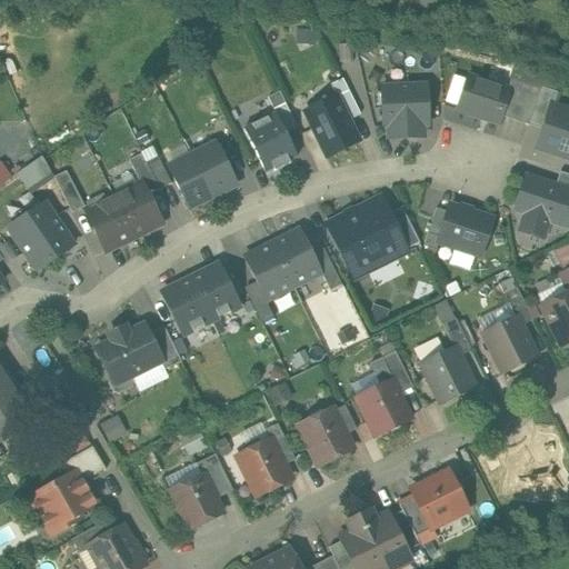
[(508,90),(468,77),(457,110),(499,123),(501,116),(510,90),(508,90)]
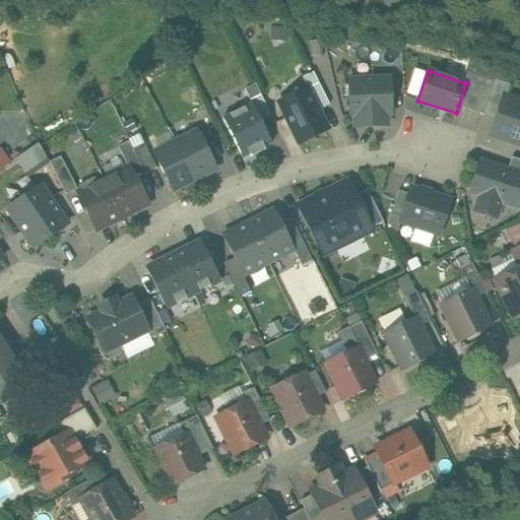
[(329,105),(313,72),(303,77),(308,88),(319,110),(329,105)]
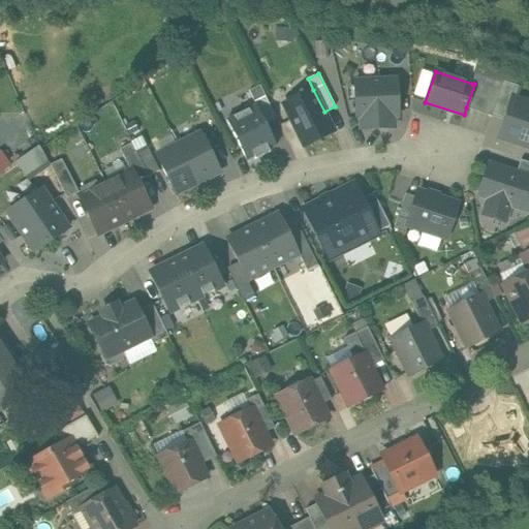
[(502,83),(475,73),(472,84),(474,84),(466,107),(492,116),(502,83)]
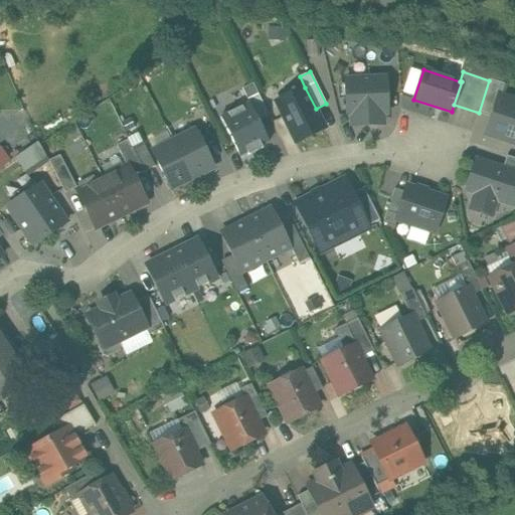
[(387,74),(344,76),(345,116),(349,116),(350,127),(385,125),(385,117),(389,117),(387,74)]
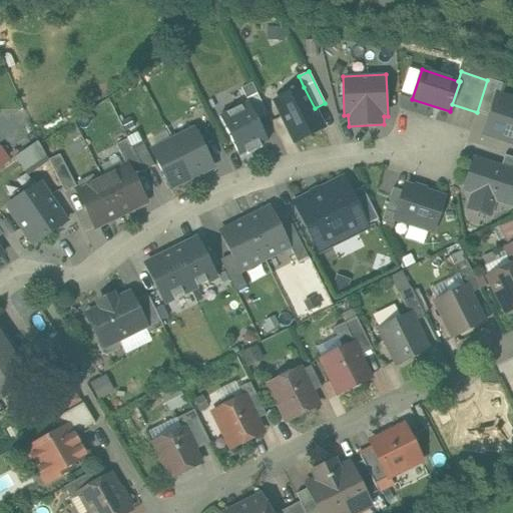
[(248,102),(220,115),(238,154),(268,140),(258,120),(269,115),(252,83),(242,88),(248,102)]
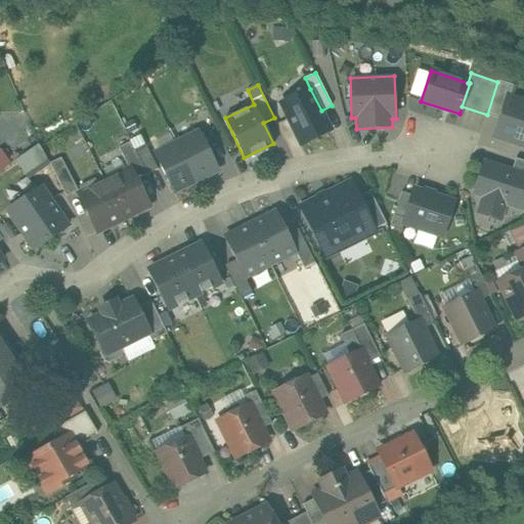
[(310,89),(280,103),(301,144),(331,130),(321,111),(310,89)]
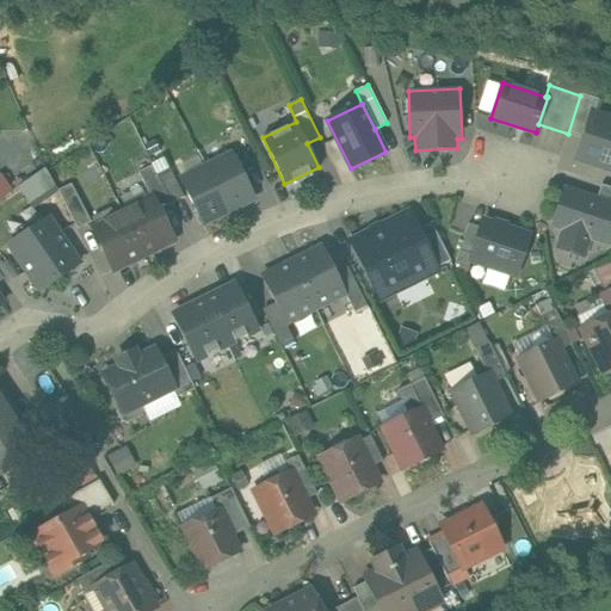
[(610,115),(593,110),(576,161),(610,172),(610,115)]
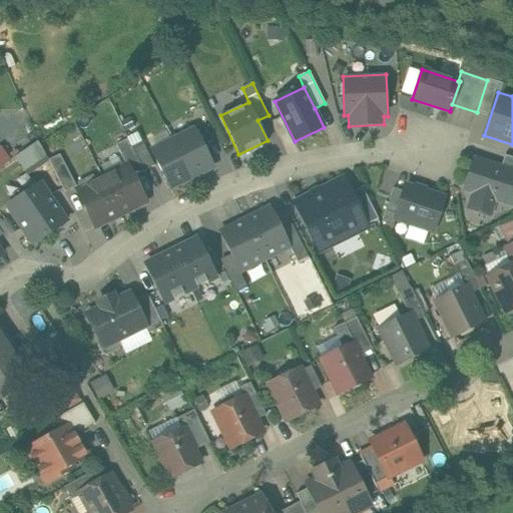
[(193,126),(170,137),(192,179),(214,168),(193,126)]
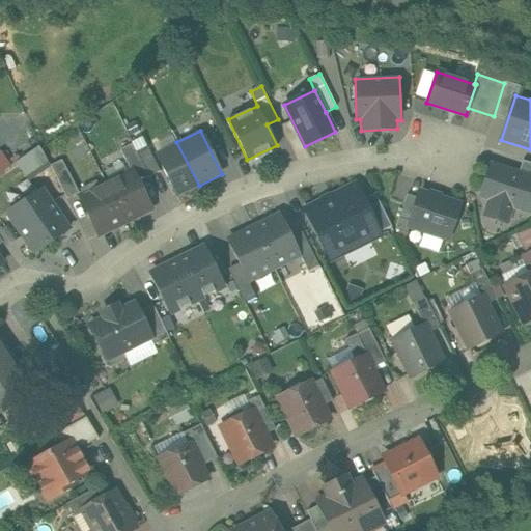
[(176,142),(155,154),(176,197),(199,186),(176,142)]
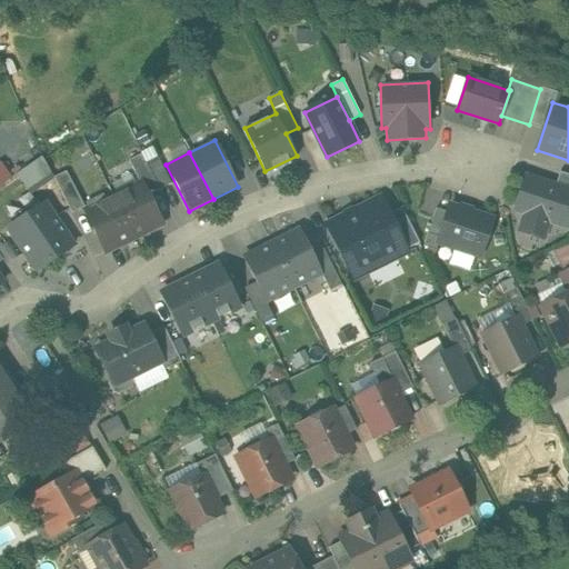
[(159,189),(141,153),(129,160),(140,183),(141,183),(148,196),(159,189)]
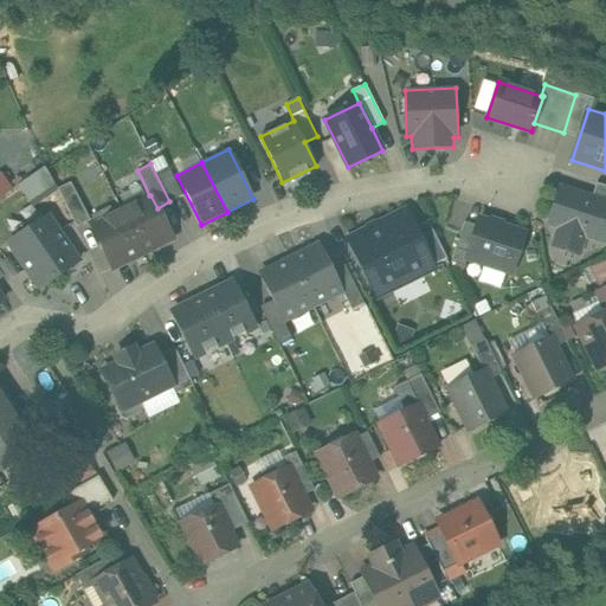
[(33,202),(57,187),(42,165),(18,179),(33,202)]
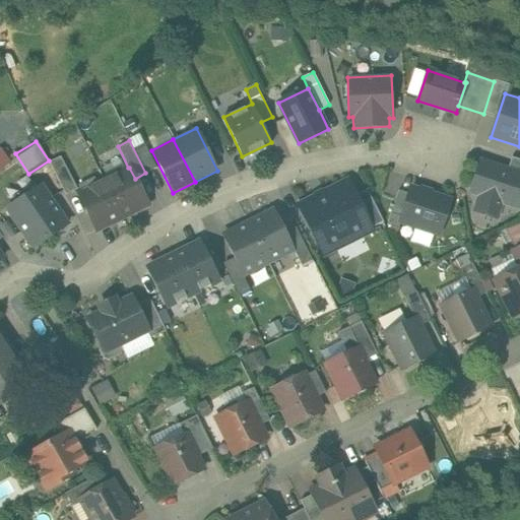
[(77,189),(60,156),(50,161),(66,195),(77,189)]
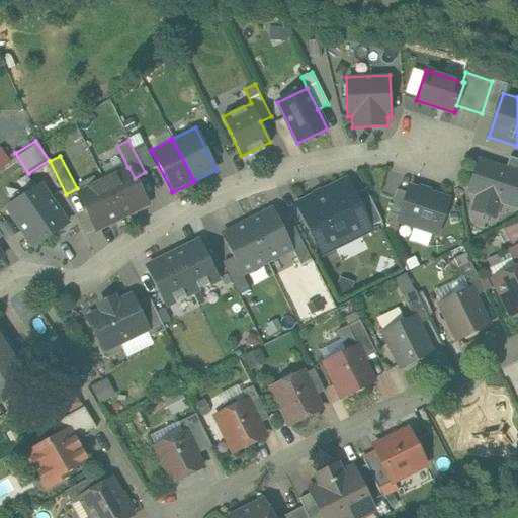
[(517,159),(510,156),(506,169),(517,173),(517,159)]
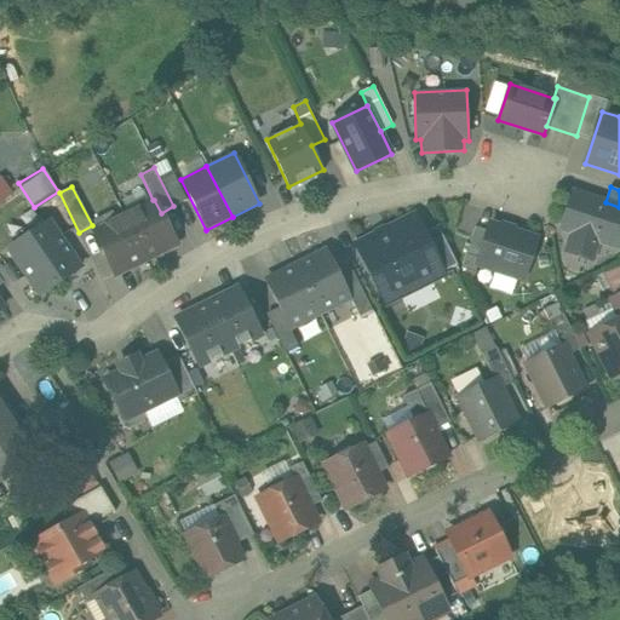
[(619,207),(606,202),(573,193),(561,229),(572,233),(567,251),(591,259),(597,241),(616,247),(619,234),(619,207)]
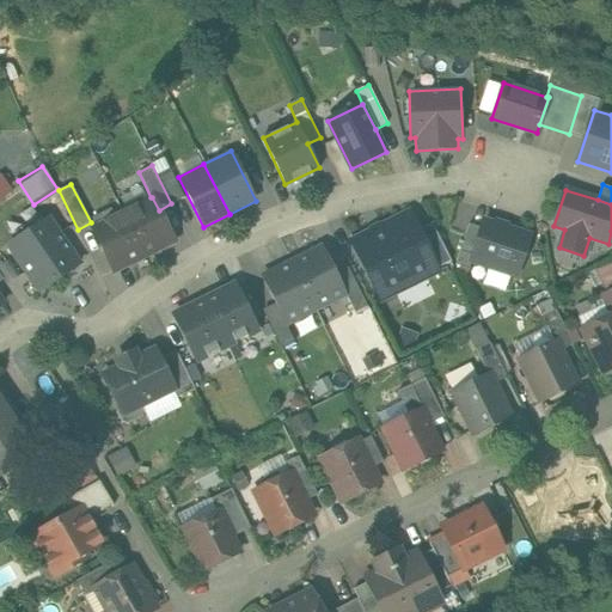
[(151,197),(122,212),(144,255),(173,240),(159,210),(152,197),(151,197)]
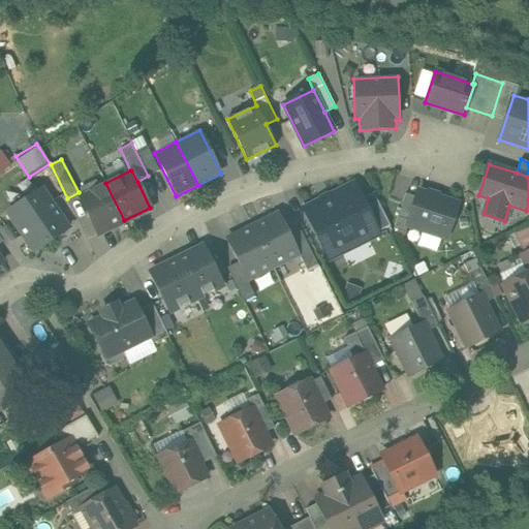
[(124,220),(105,183),(80,196),(98,234),(124,220)]
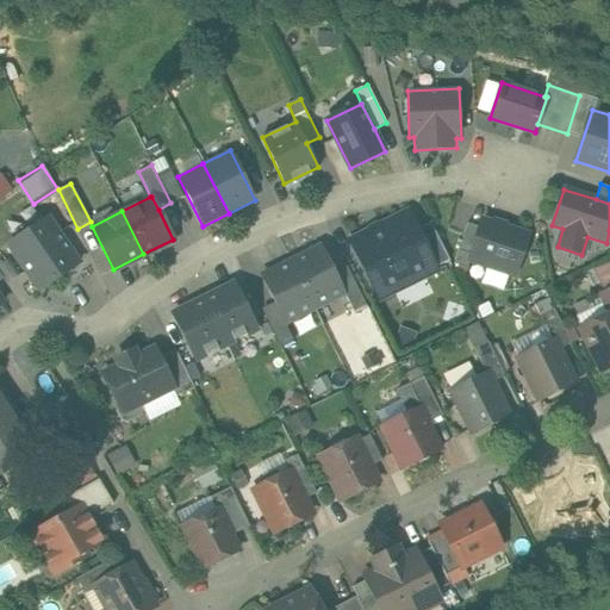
[(410,212),(350,242),(379,298),(437,268),(436,267),(417,229),(410,212)]
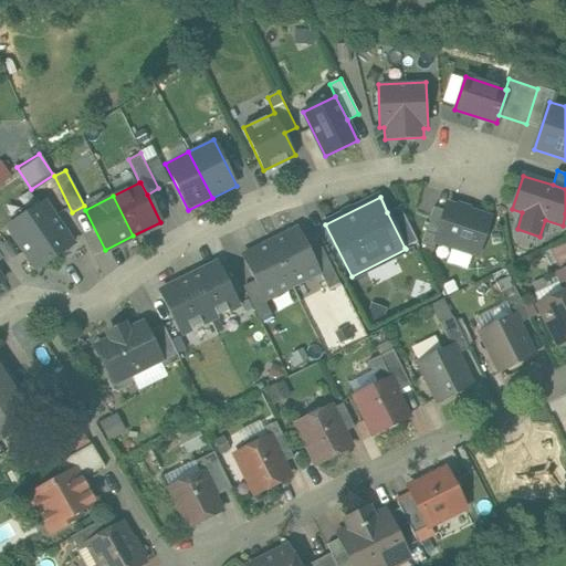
[(46,199),(4,229),(34,271),(76,242),(46,199)]
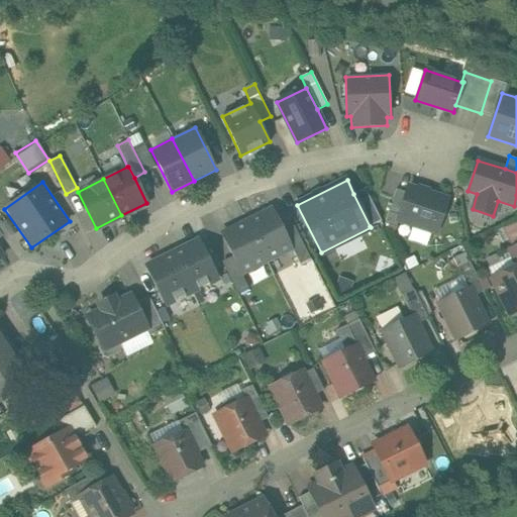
[(382,220),(365,188),(353,194),(370,226),(382,220)]
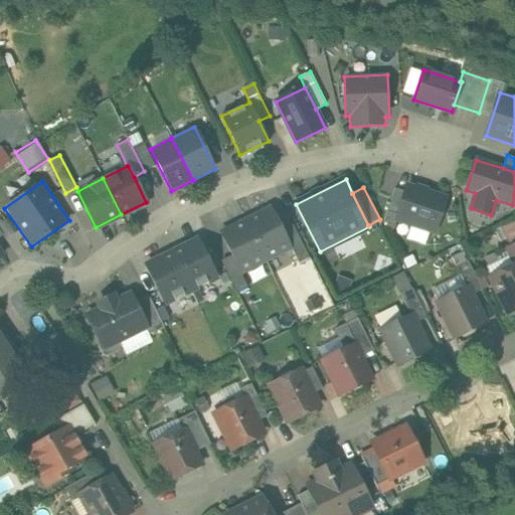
[(445,198),(407,187),(406,192),(397,219),(434,231),(445,198)]
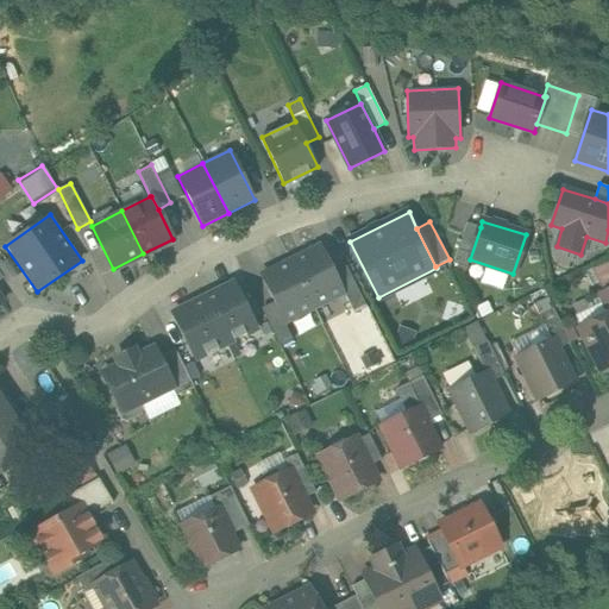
[(466,223),(453,263),(466,268),(470,259),(481,227),(466,223)]
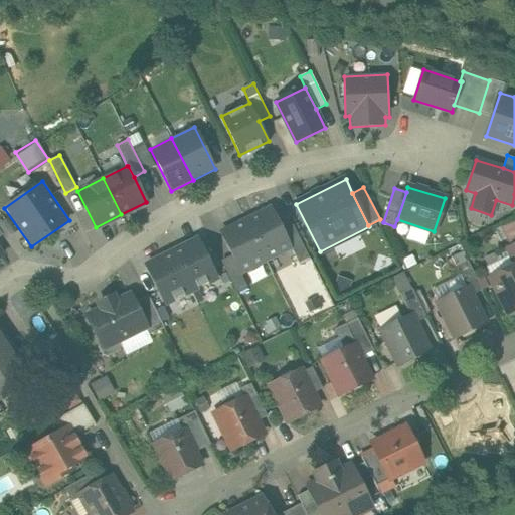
[(245,219),(266,260),(291,247),(272,208),(255,217),(253,215),(245,219)]
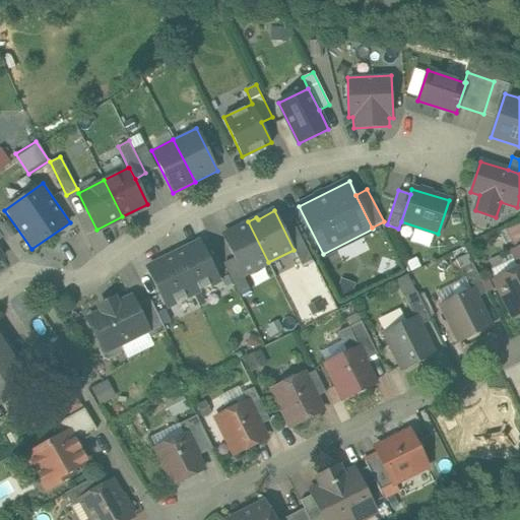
[(223,236),(243,274),(268,262),(248,221),(240,225),(240,228),(223,236)]
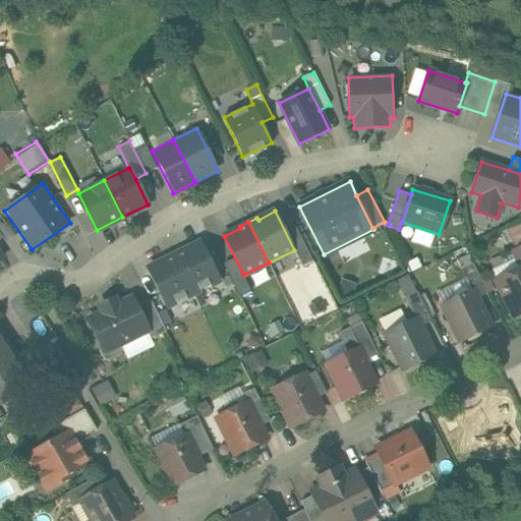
[(518,248),(520,247),(520,223),(509,229),(518,248)]
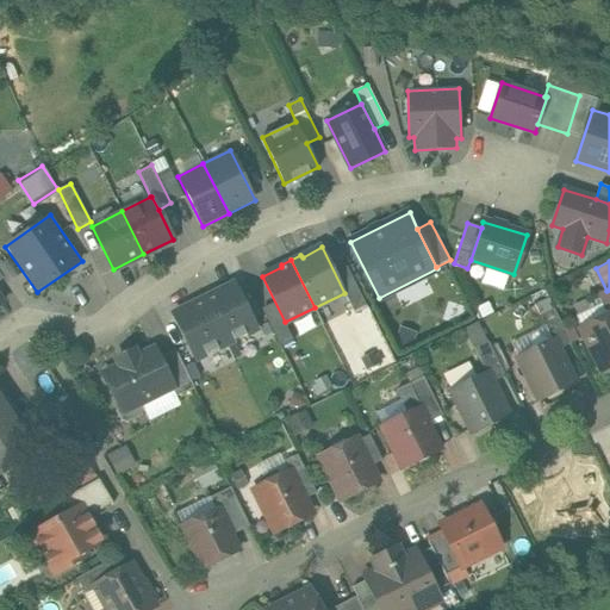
[(235,280),(204,296),(229,348),(260,332),(235,280)]
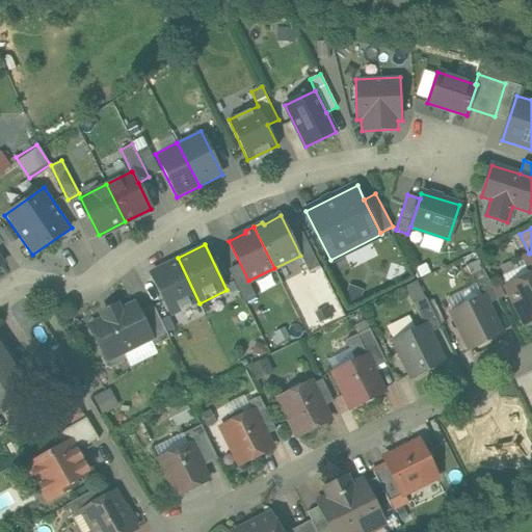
[(523,258),(531,274),(531,273),(531,253),(529,254),(523,258)]
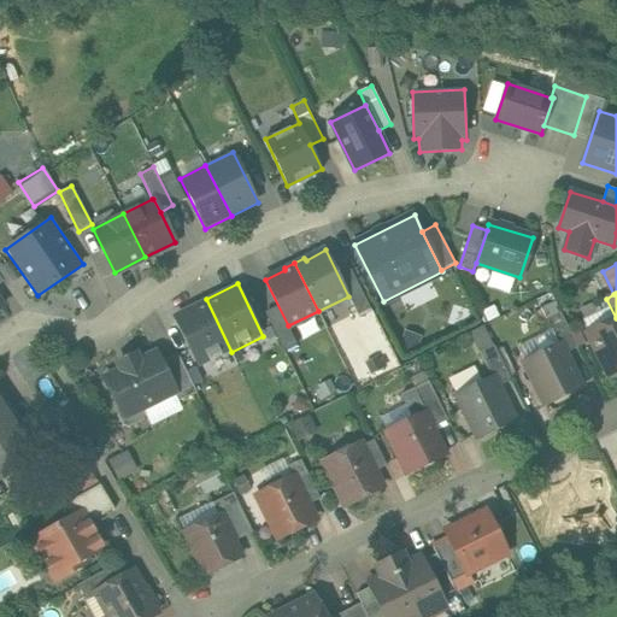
[(206,299),(172,316),(198,368),(231,352),(206,299)]
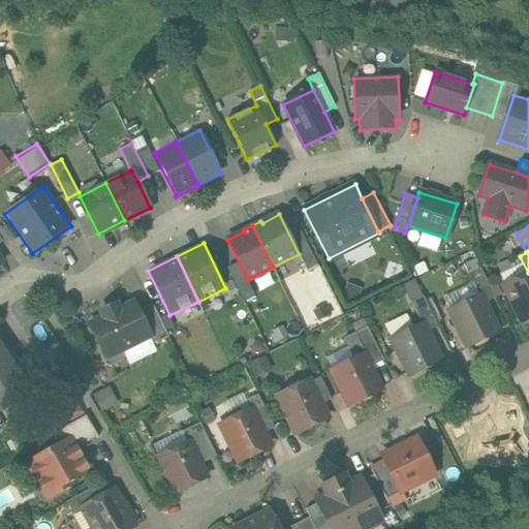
[(496,268),(504,285),(528,273),(520,256),(496,268)]
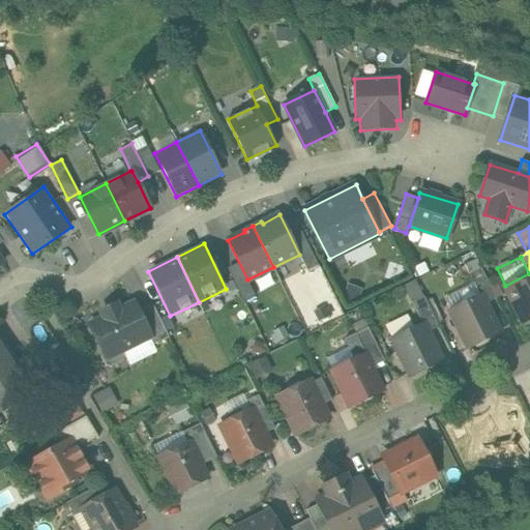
[(465,265),(470,273),(481,268),(477,259),(465,265)]
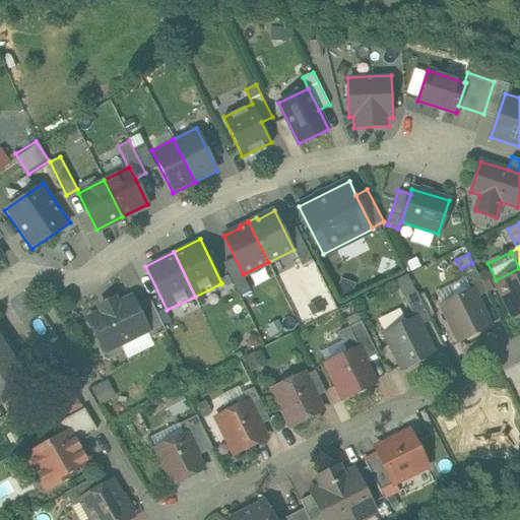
[(470,288),(471,288),(476,298),(488,291),(472,263),(461,268),(470,288)]
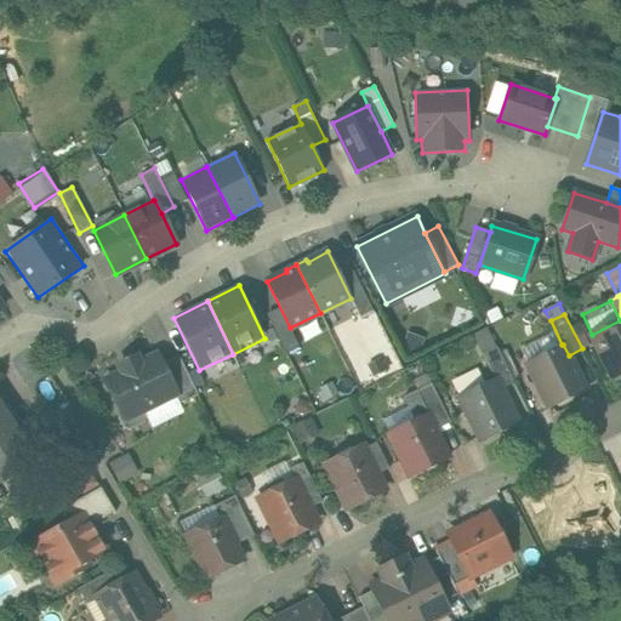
[(620,319),(620,320),(592,335),(613,376),(620,371),(620,319)]
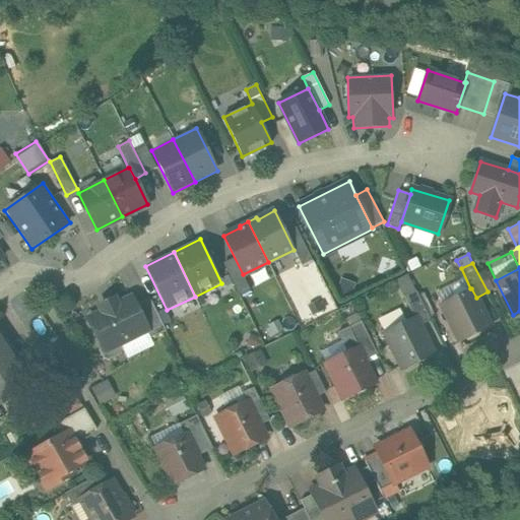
[(408,275),(393,282),(398,285),(404,297),(415,291),(408,275)]
